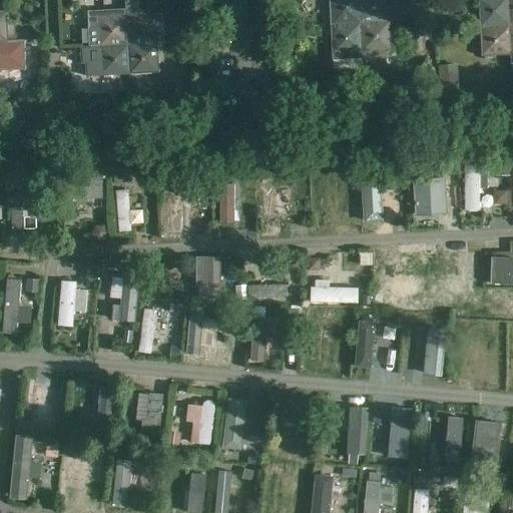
[(127,45),(158,44),(158,42),(163,42),(162,14),(144,15),(144,13),(140,10),(138,10),(137,0),(125,0),(126,10),(126,16),(127,45)]
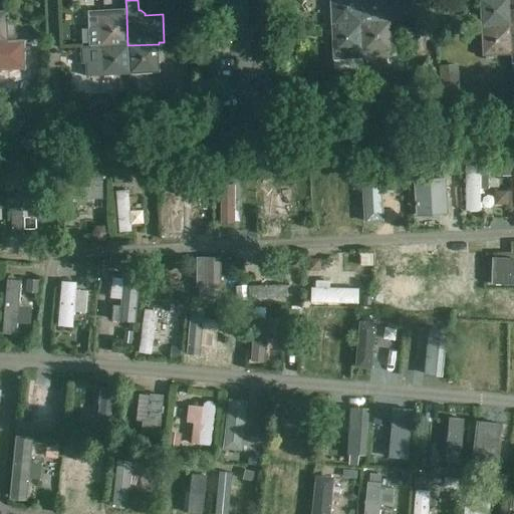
[(360,24),(358,0),(329,0),(331,26),(360,24)]
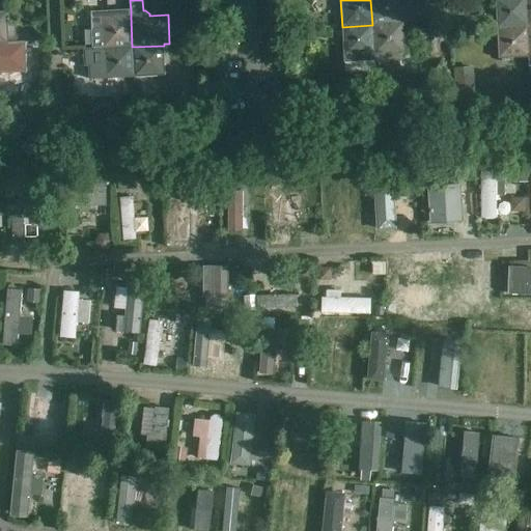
[(370,0),(372,25),(403,24),(401,0),(370,0)]
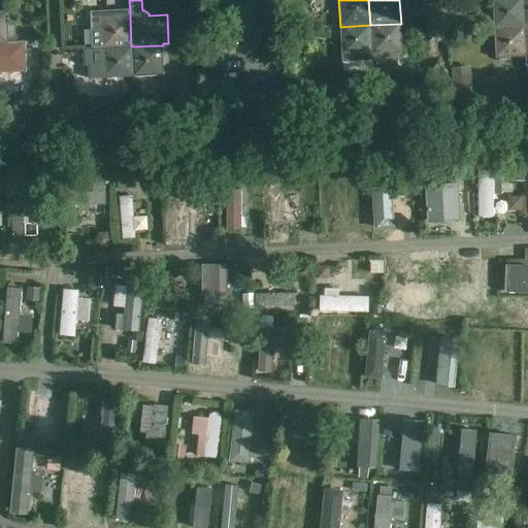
[(524,28),(522,0),(492,0),(494,29),(524,28)]
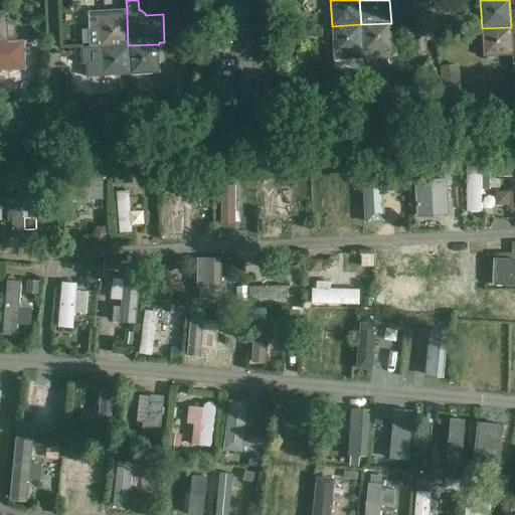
[(100,47),(128,45),(127,16),(127,10),(90,11),(90,28),(99,27),(100,47)]
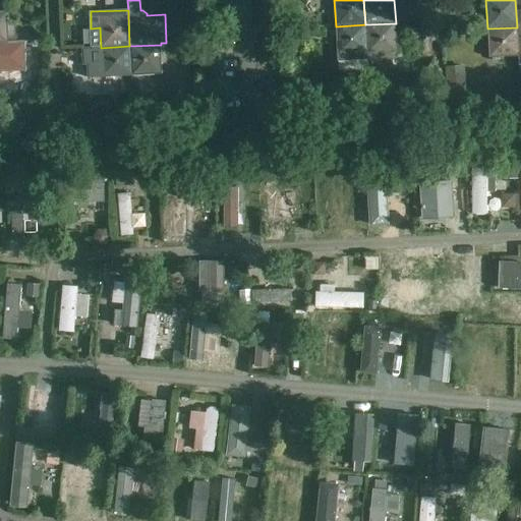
[(0,41),(8,41),(7,12),(0,12),(0,41)]
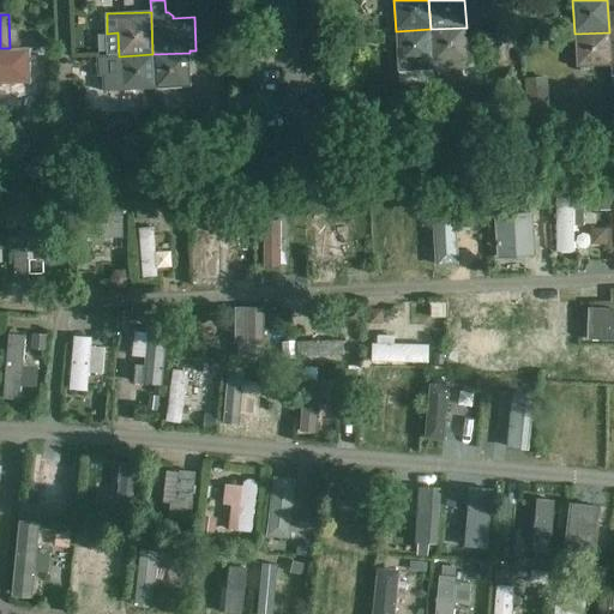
[(431,29),(432,71),(468,70),(467,28),(431,29)]
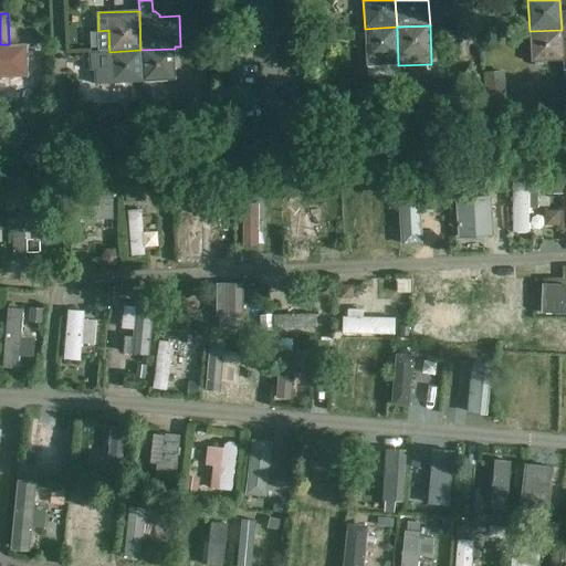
[(397,27),(365,29),(366,67),(398,65),(397,27)]
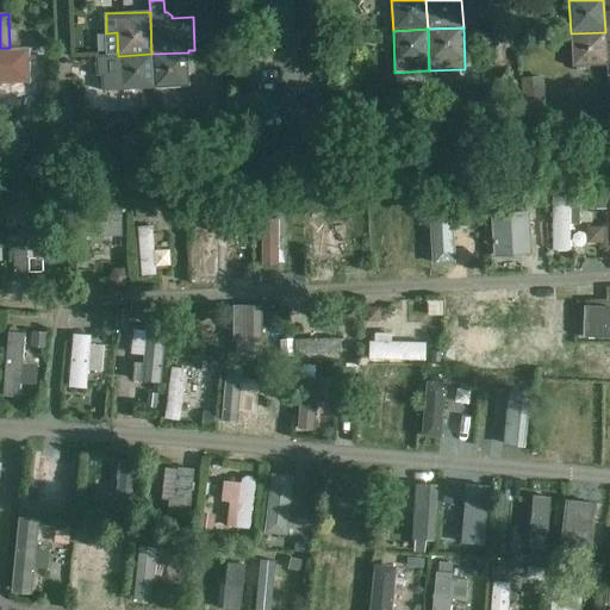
[(605,32),(571,33),(573,68),(608,67),(605,32)]
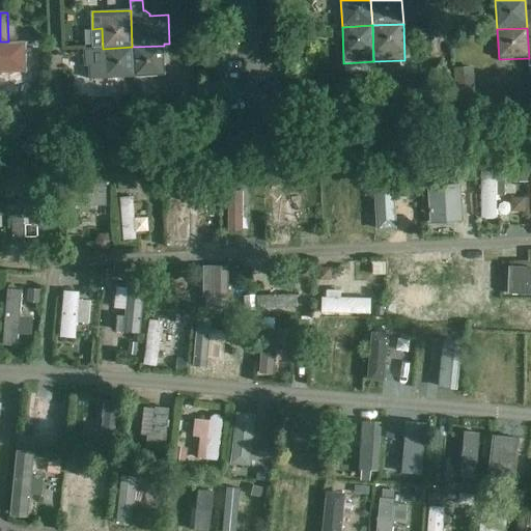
[(8,42),(0,42),(0,74),(10,74),(8,42)]
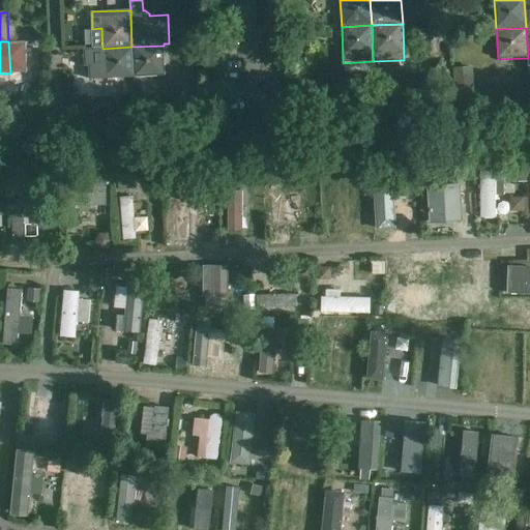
[(131,47),(134,78),(165,76),(164,46),(131,47)]
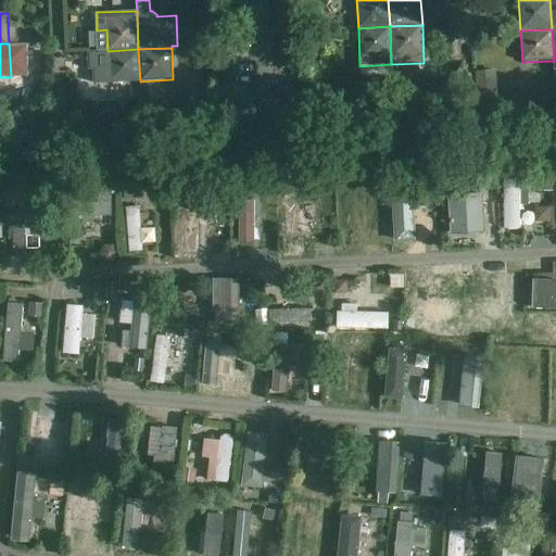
[(138,49),(108,51),(108,52),(104,52),(105,68),(92,68),(93,84),(140,81),(138,49)]
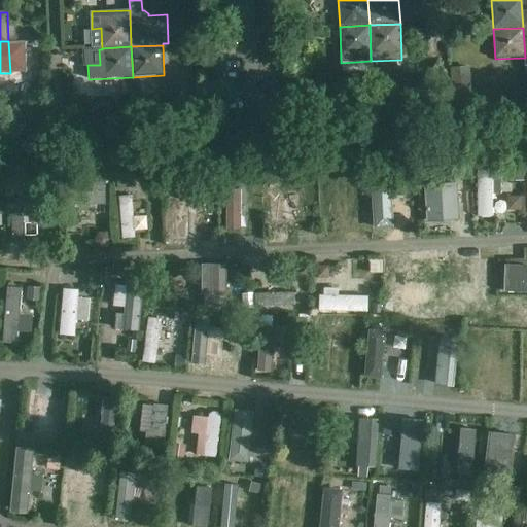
[(469,88),(468,66),(453,68),(455,89),(469,88)]
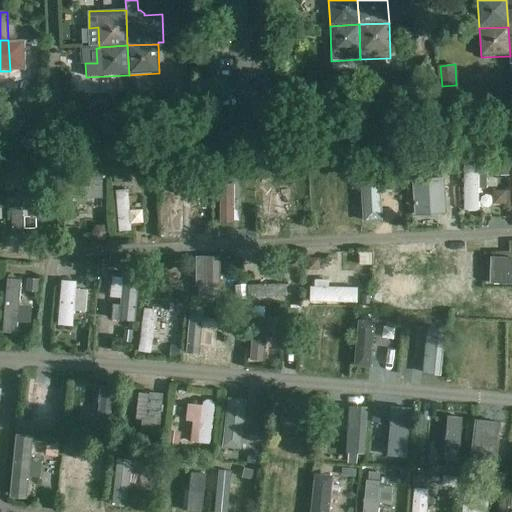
[(484,145),(463,147),(464,158),(484,156),(484,145)]
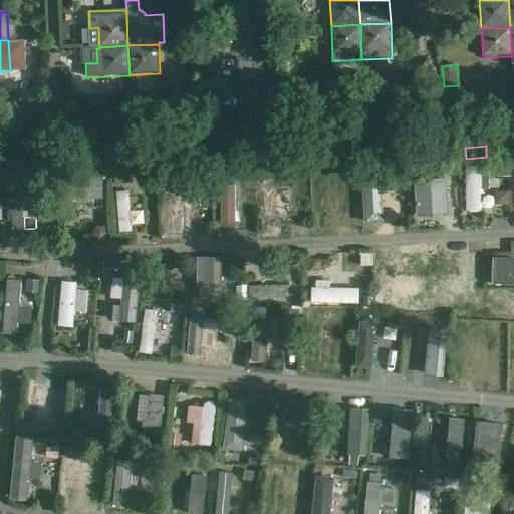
[(510,157),(495,157),(493,157),(494,171),(510,170),(510,157)]
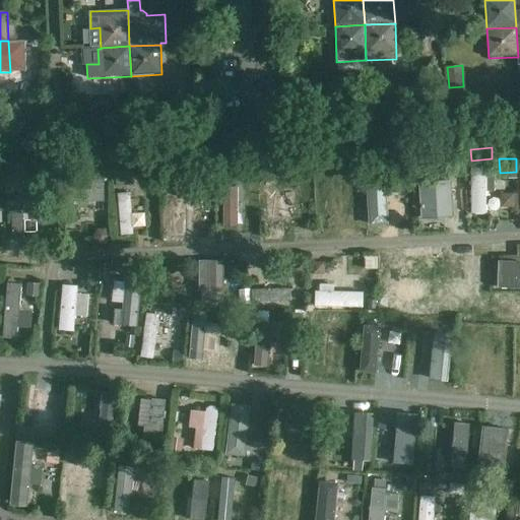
[(425,177),(424,163),(414,163),(415,177),(425,177)]
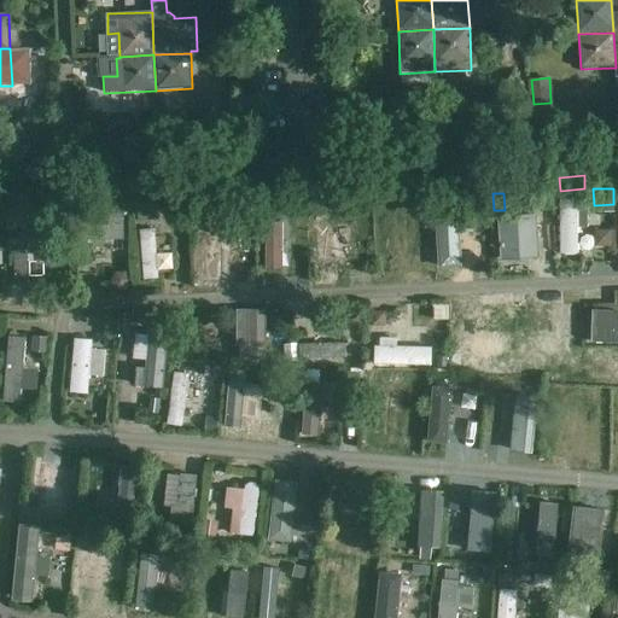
[(534,193),(520,193),(520,208),(534,208),(534,193)]
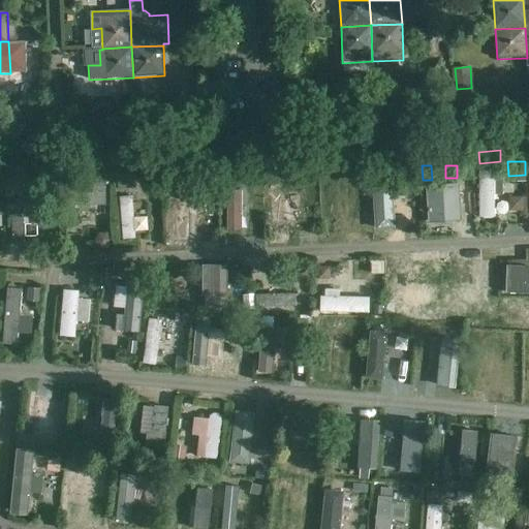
[(127,173),(118,173),(119,188),(129,187),(127,173)]
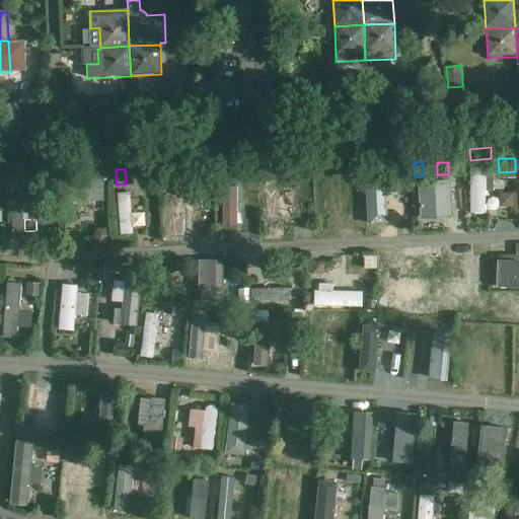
[(177,174),(178,196),(212,195),(212,173),(177,174)]
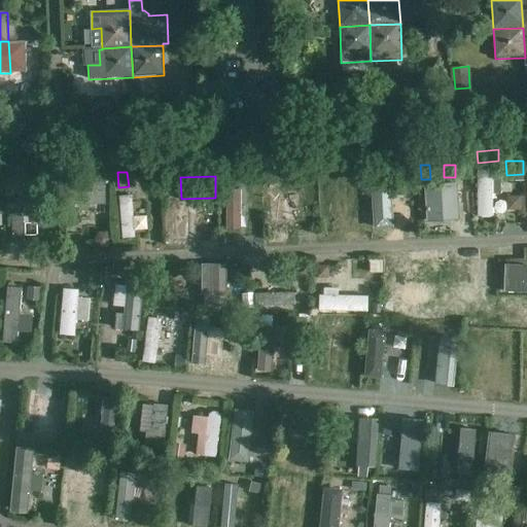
[(478,177),(479,213),(492,213),(490,177),(478,177)]
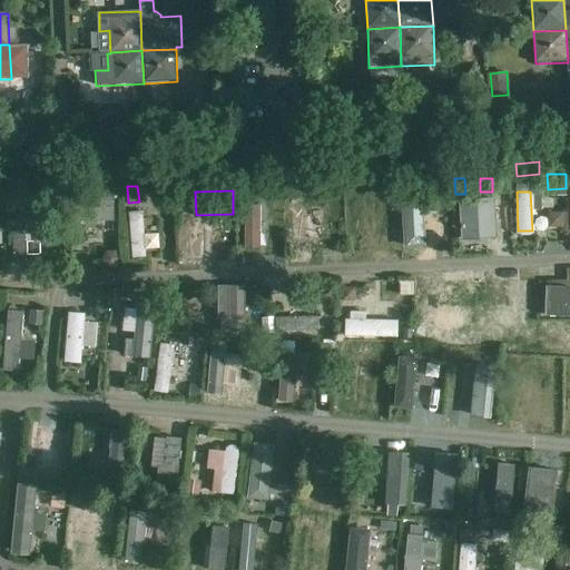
[(114,197),(71,197),(71,220),(114,220),(114,197)]
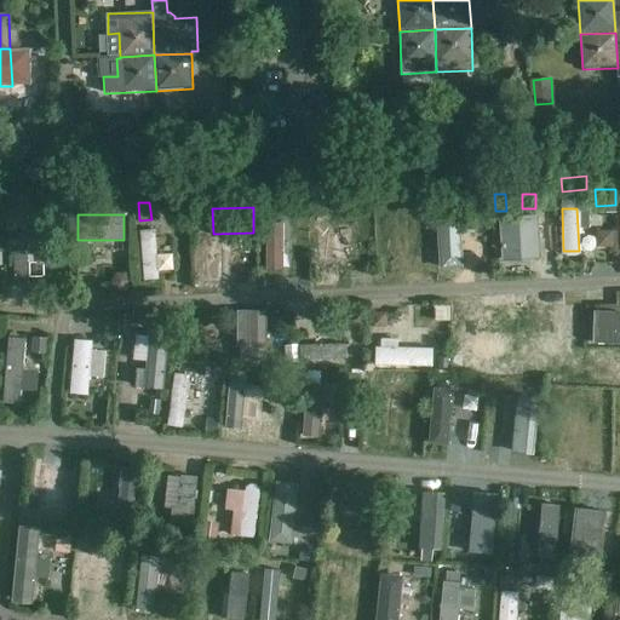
[(539,216),(499,218),(501,260),(541,258),(539,216)]
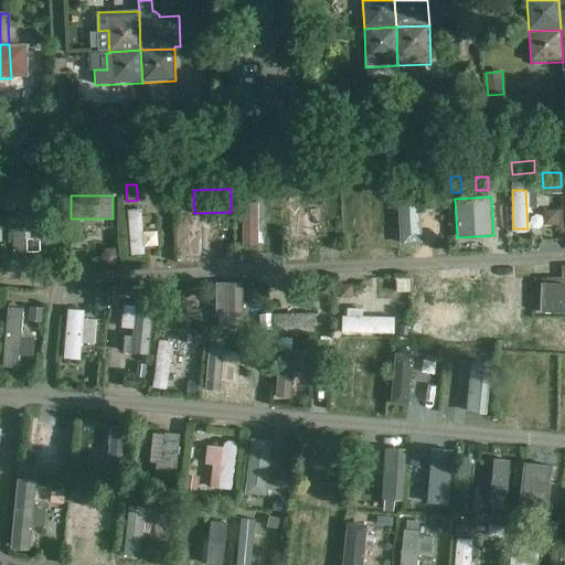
[(25,202),(12,202),(13,260),(28,260),(25,202)]
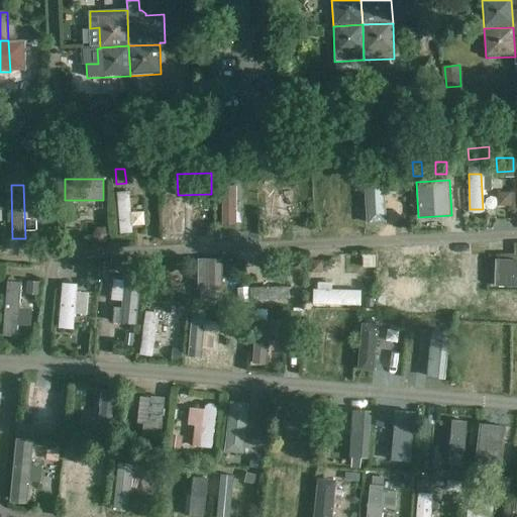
[(365,185),(367,224),(379,224),(378,185),(365,185)]
